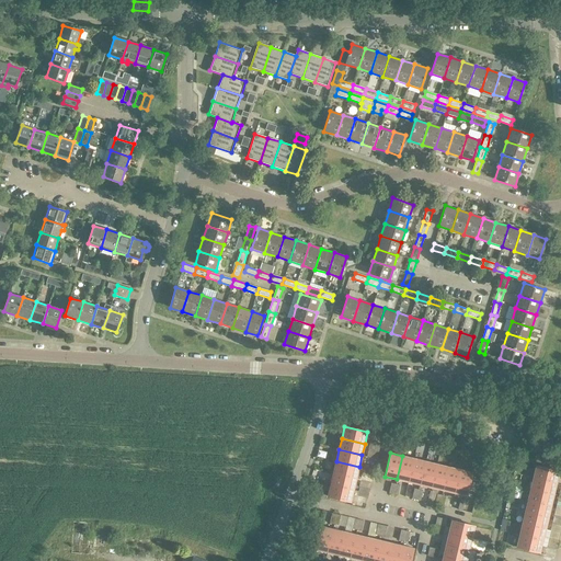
[(414,458),(402,456),(397,479),(409,482),(414,458)]
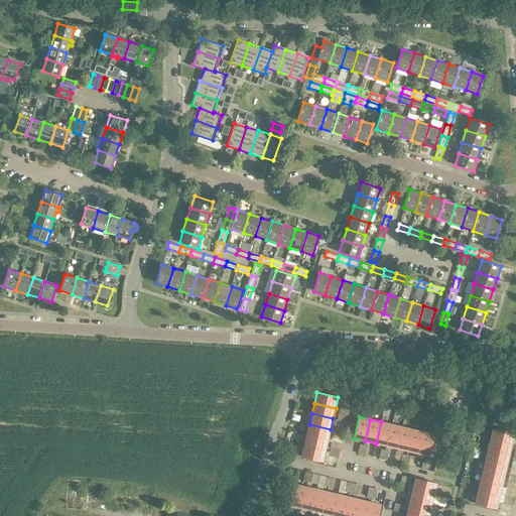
[(376,443),(386,445),(391,424),(381,421),(376,443)]
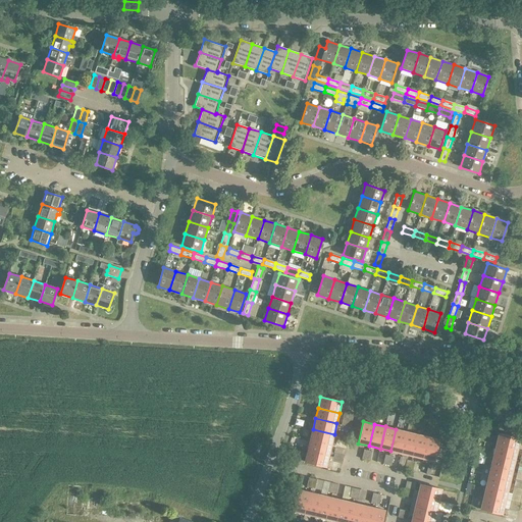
[(331,446),(334,434),(313,429),(310,440),(331,446)]
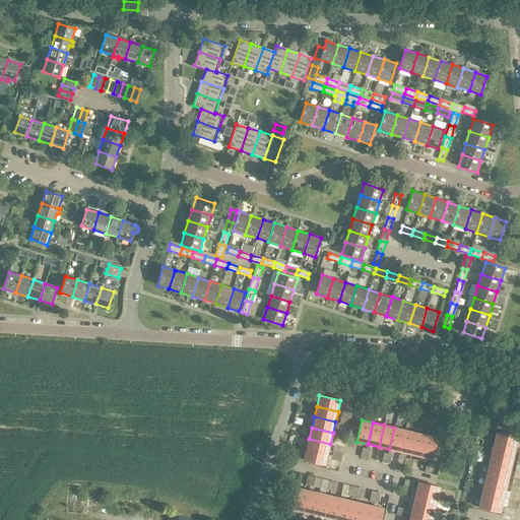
[(405,430),(394,428),(389,449),(400,452),(405,430)]
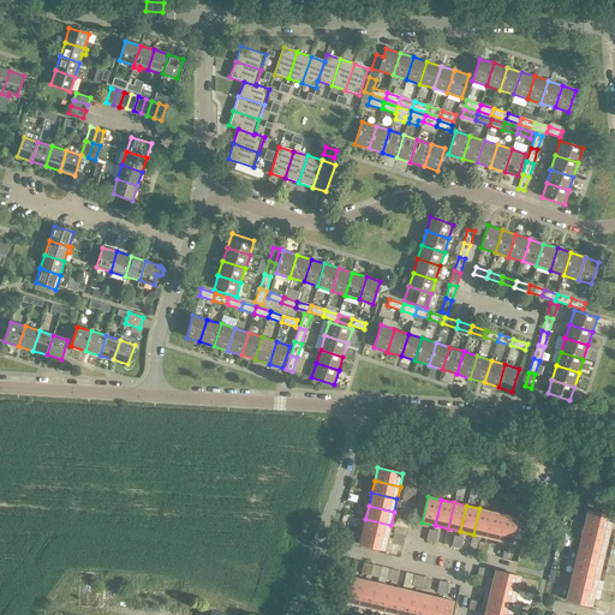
[(493,512),(479,508),(473,535),(487,537),(493,512)]
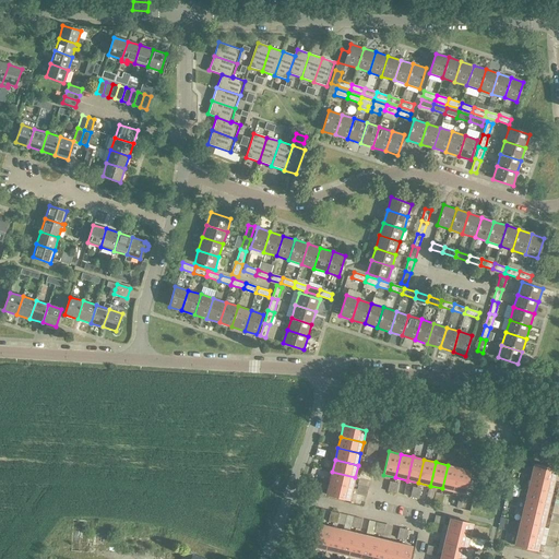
[(534,464),(532,475),(555,482),(558,470),(534,464)]
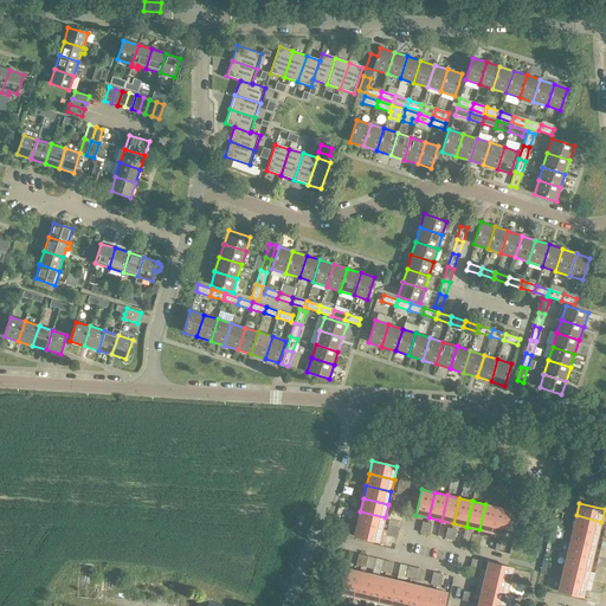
[(479,529),(491,533),(497,508),(485,504),(479,529)]
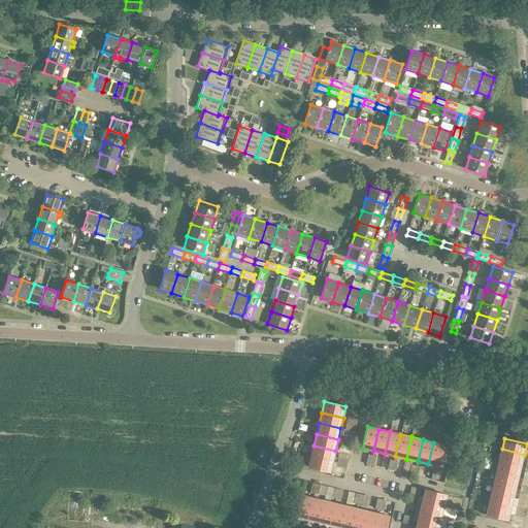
[(444,444),(433,442),(428,464),(448,468),(452,453),(443,451),(444,444)]
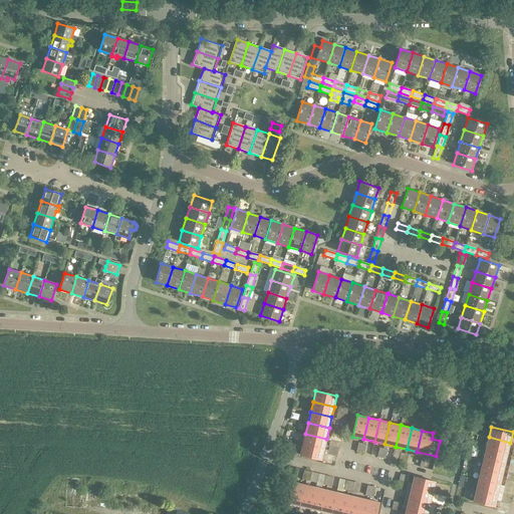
[(305,434),(302,444),(323,449),(326,439),(305,434)]
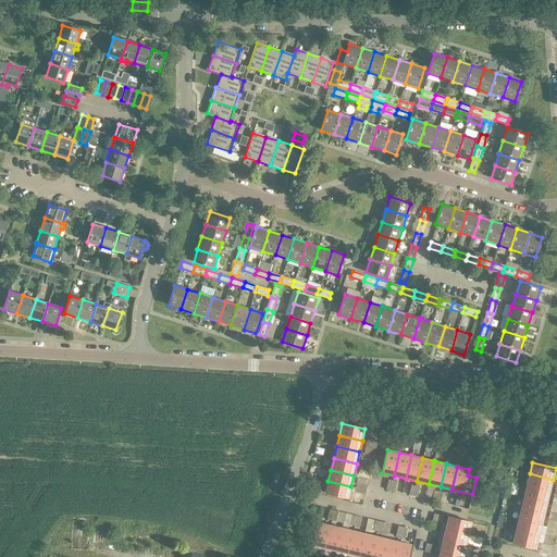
[(527,485),(549,491),(553,480),(530,473),(527,485)]
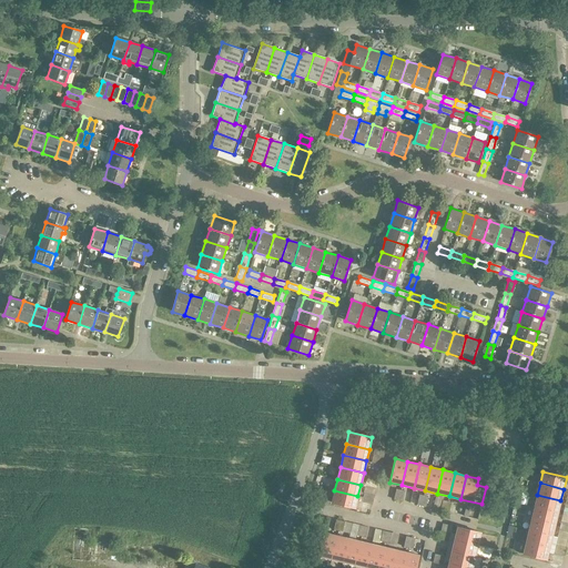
[(355,508),(357,496),(334,490),(332,503),(355,508)]
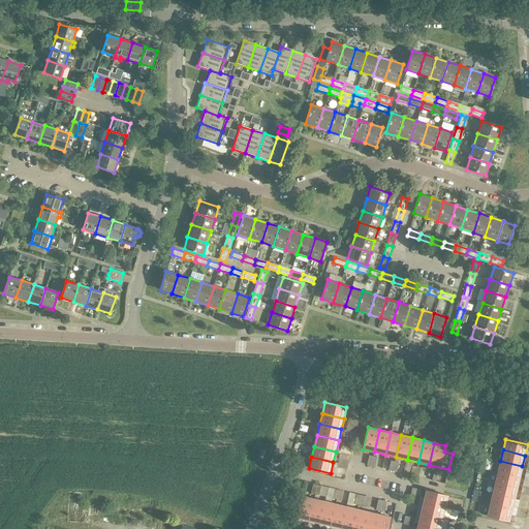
[(500,461),(497,472),(520,477),(522,466),(500,461)]
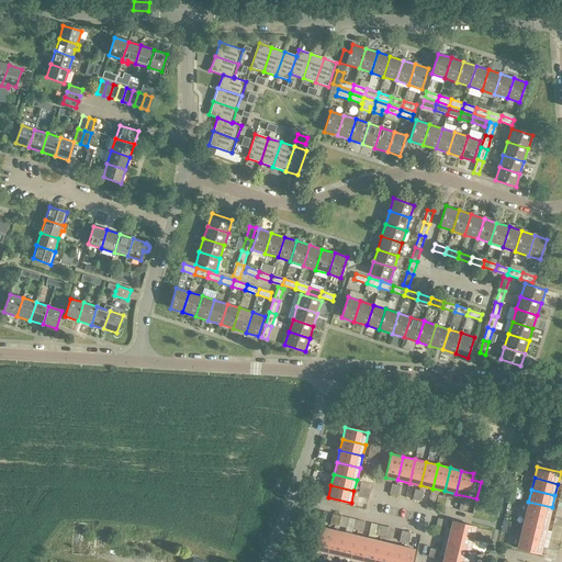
[(526,513),(549,519),(552,507),(528,502),(526,513)]
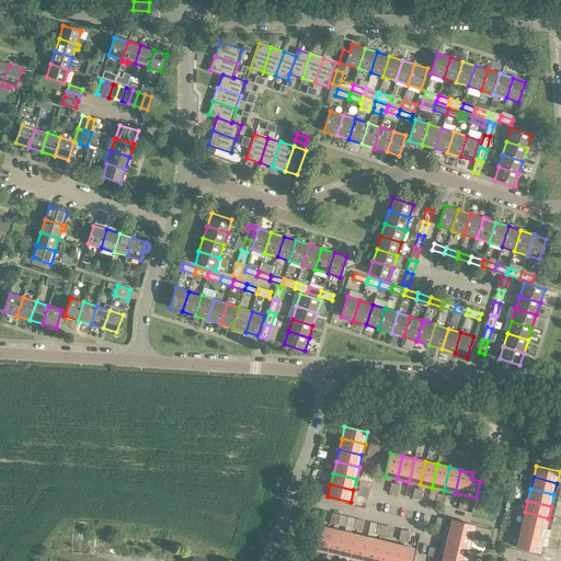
[(525,512),(522,524),(546,529),(548,518),(525,512)]
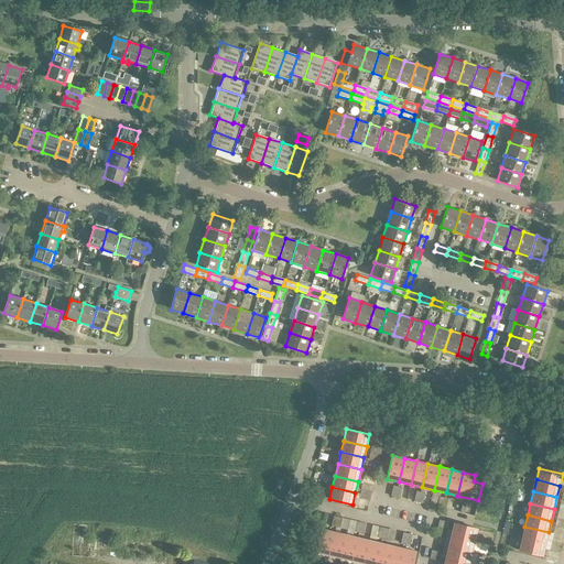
[(477,529),(454,523),(451,535),(475,541),(477,529)]
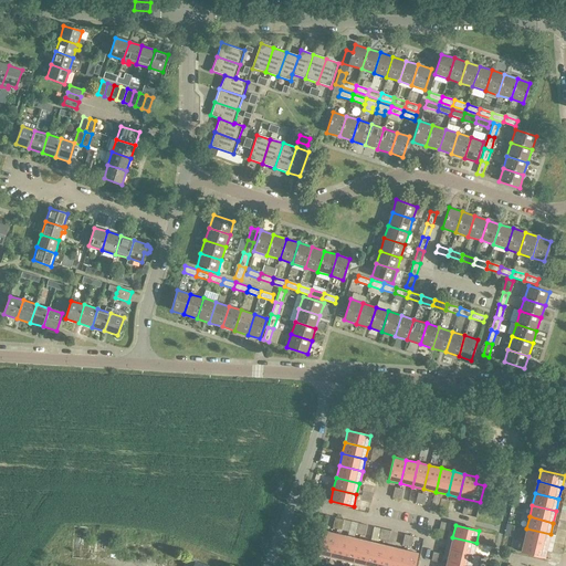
[(526,528),(524,541),(547,546),(551,534),(526,528)]
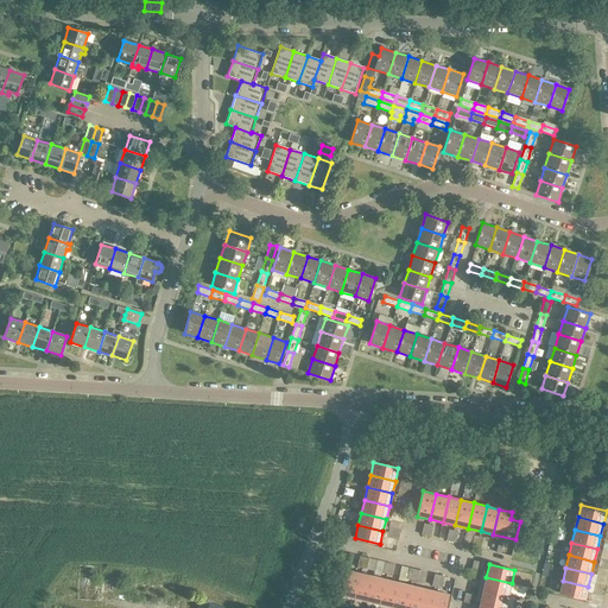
[(347,570),(341,595),(354,599),(360,574),(347,570)]
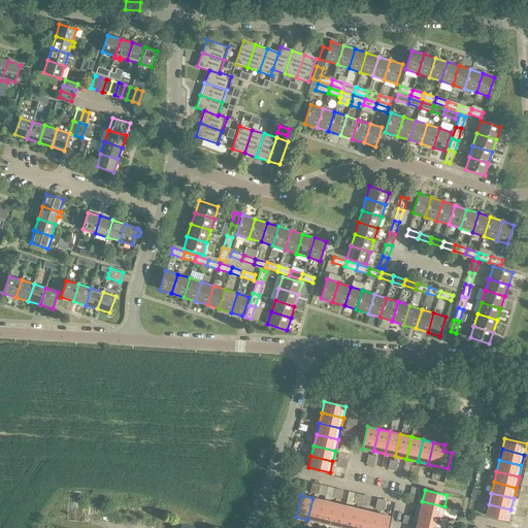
[(318,523),(323,500),(312,498),(307,520),(318,523)]
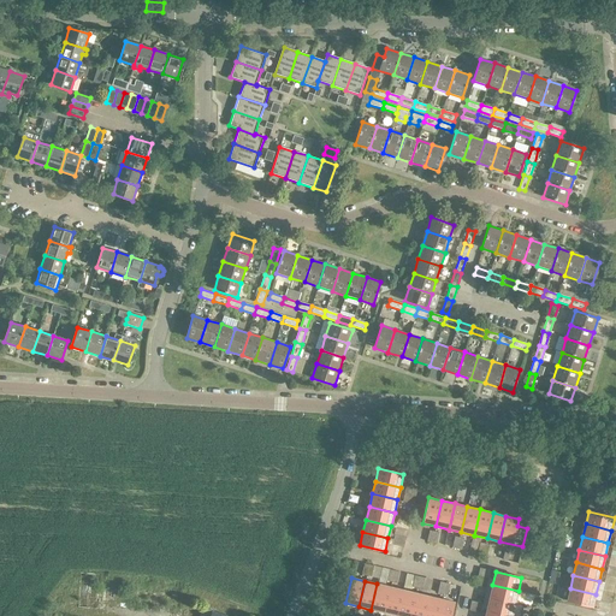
[(384,612),(390,587),(377,584),(371,610),(384,612)]
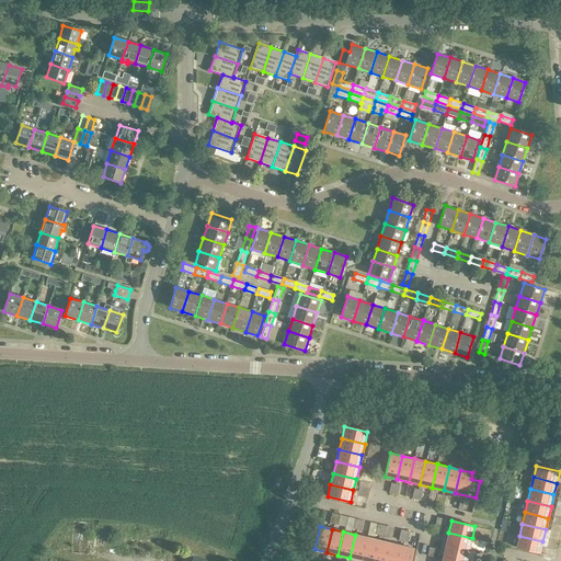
[(446,544),(469,549),(472,538),(448,533),(446,544)]
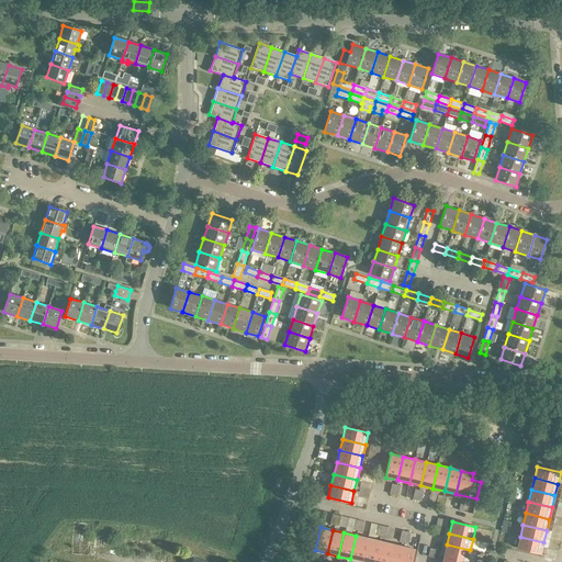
[(362,561),(368,538),(356,536),(350,559),(362,561)]
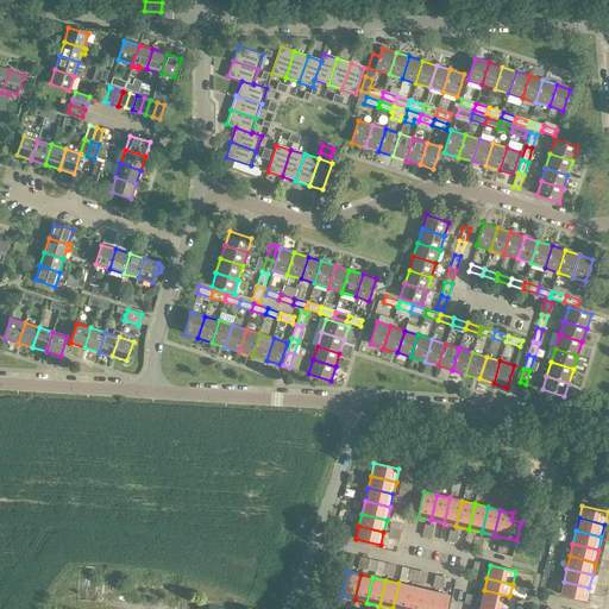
[(589,588),(564,582),(560,594),(586,601),(589,588)]
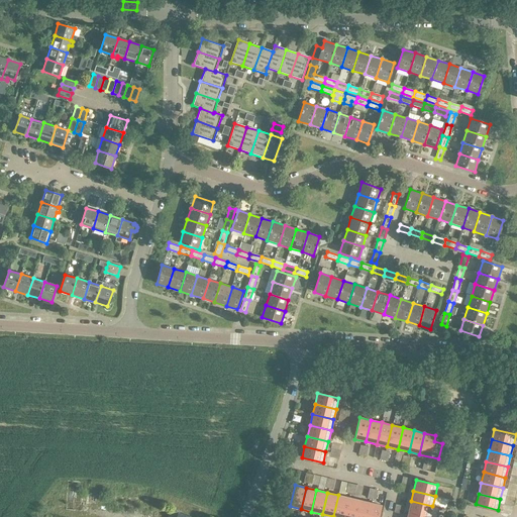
[(338,495),(333,516),(343,516),(348,498),(338,495)]
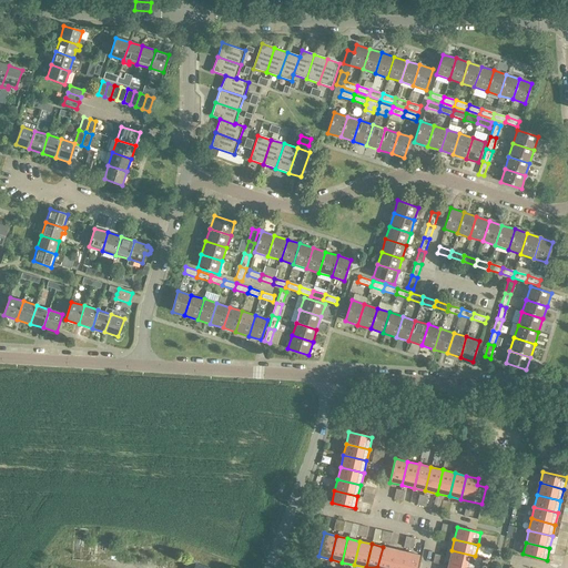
[(383,547),(377,567),(389,567),(395,550),(383,547)]
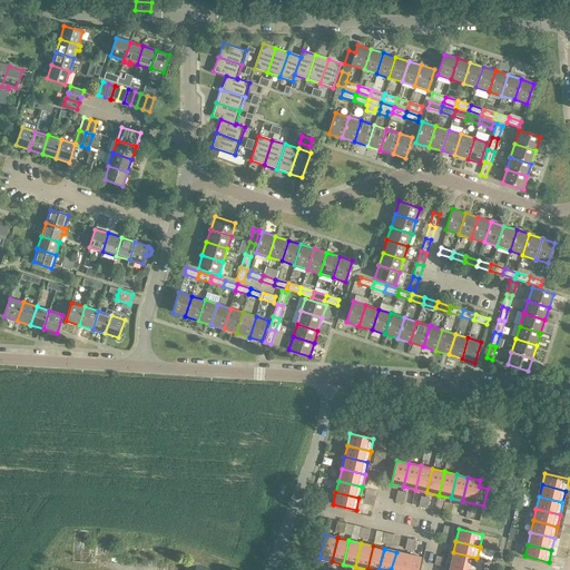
[(396,552),(391,569),(404,569),(408,554),(396,552)]
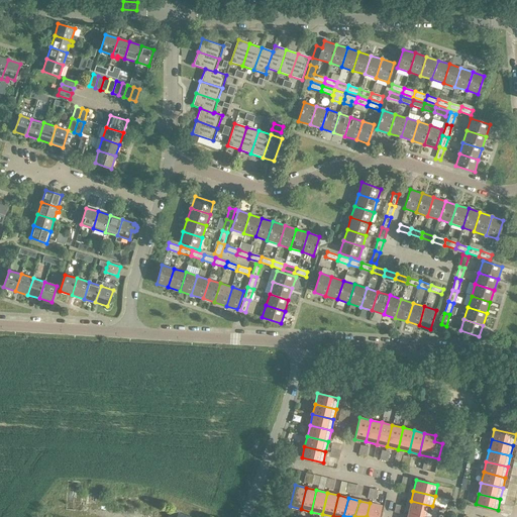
[(408,512),(429,516),(432,506),(411,501),(408,512)]
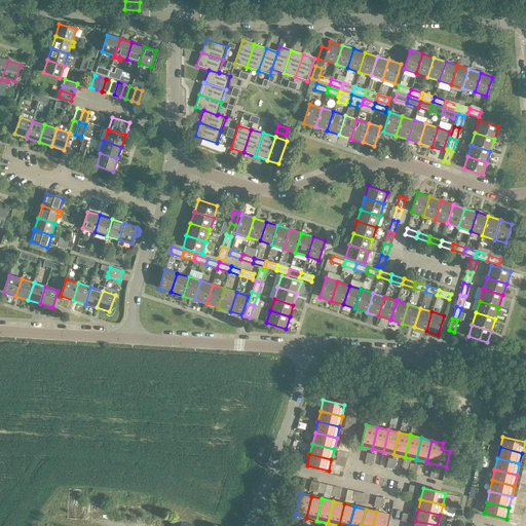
[(384,525),(387,515),(376,512),(373,525),(384,525)]
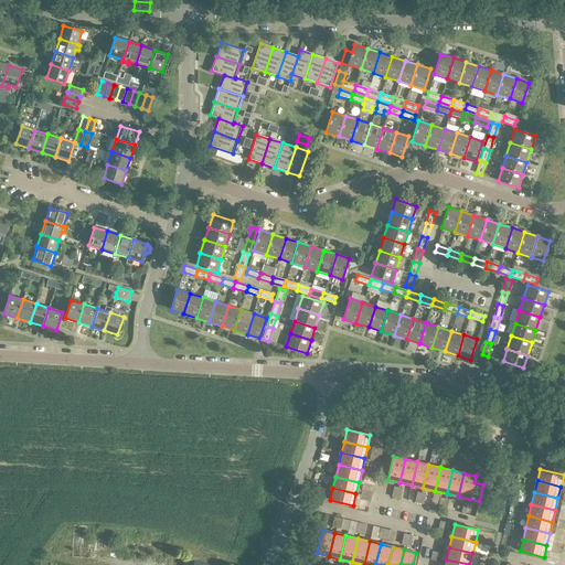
[(183,564),(208,564),(195,561),(196,558),(188,555),(183,564)]
